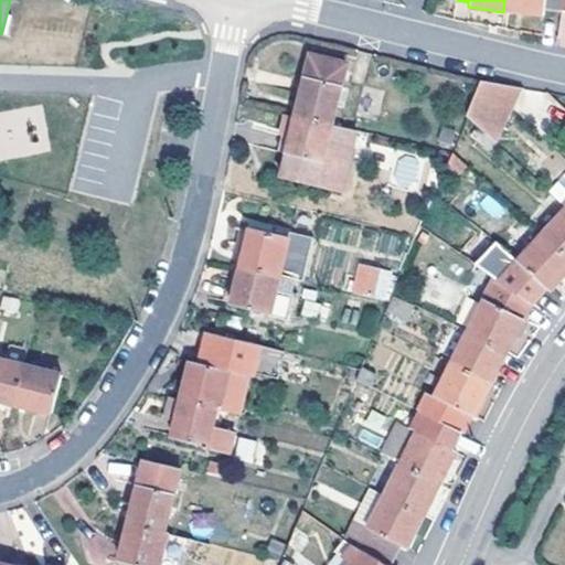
[(557,13),(557,0),(504,0),(503,12),(540,17),(542,11),(557,13)]
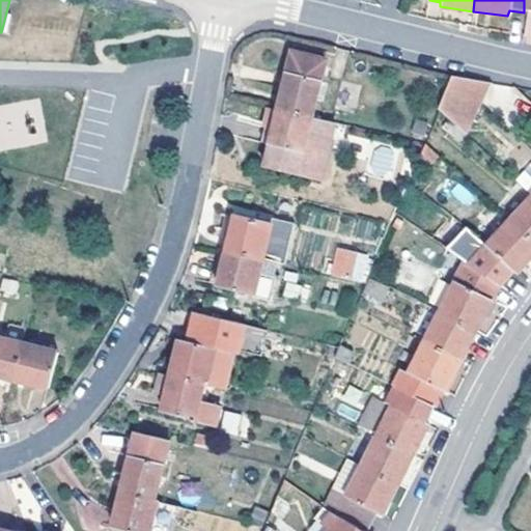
[(285,50),(276,85),(271,105),(304,113),(309,99),(317,58),(285,50)]
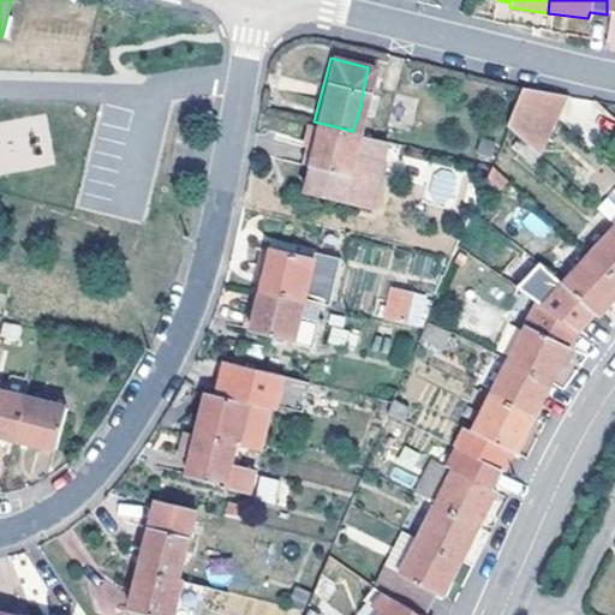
[(566,99),(519,89),(502,130),(539,162),(556,124),(566,99)]
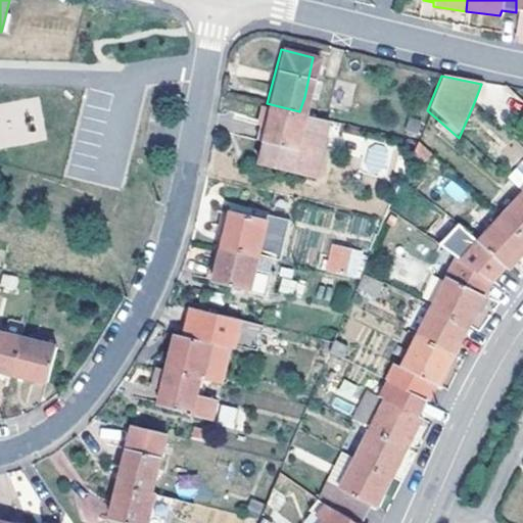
[(0,145),(45,137),(38,99),(9,104),(14,130),(0,132),(0,145)]
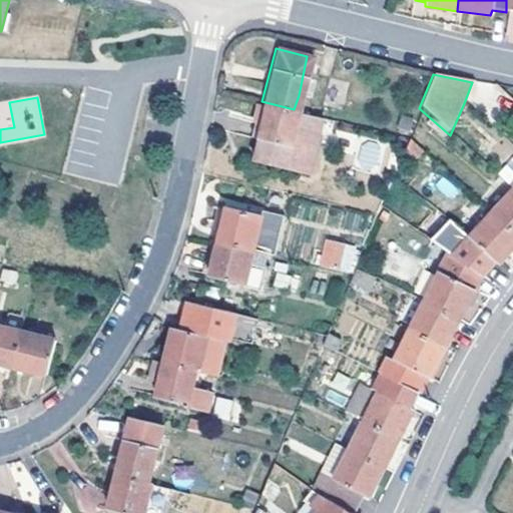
[(294,109),(262,101),(261,103),(253,101),(249,115),(257,117),(251,136),(246,158),(303,172),(315,127),(292,121),(294,109)]
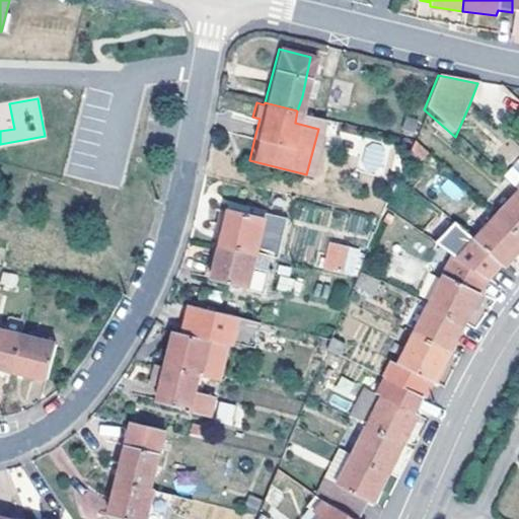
[(321,118),(297,110),(295,123),(318,129),(321,118)]
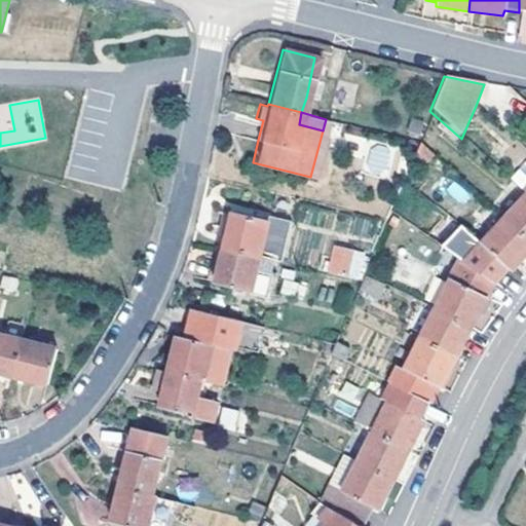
[(263,120),(256,118),(252,138),(258,140),(263,120)]
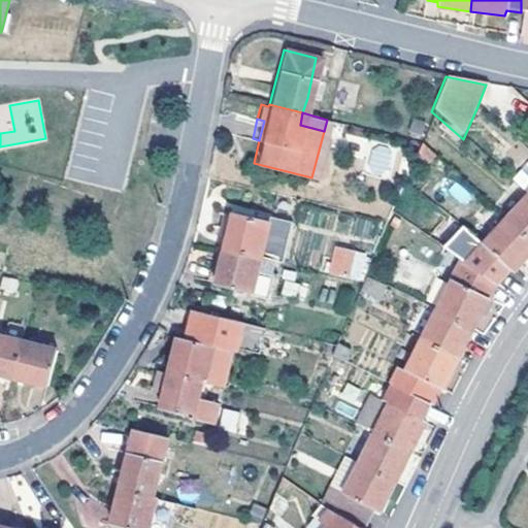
[(369,171),(388,174),(392,149),(373,145),(369,171)]
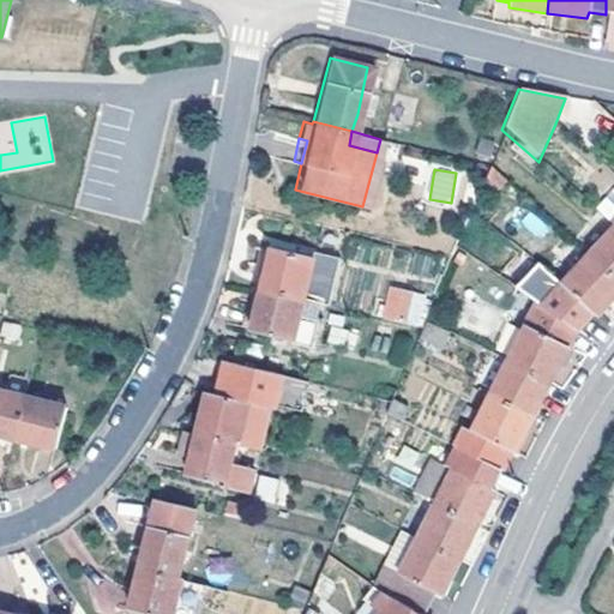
[(609,230),(613,233),(613,197),(596,216),(609,230)]
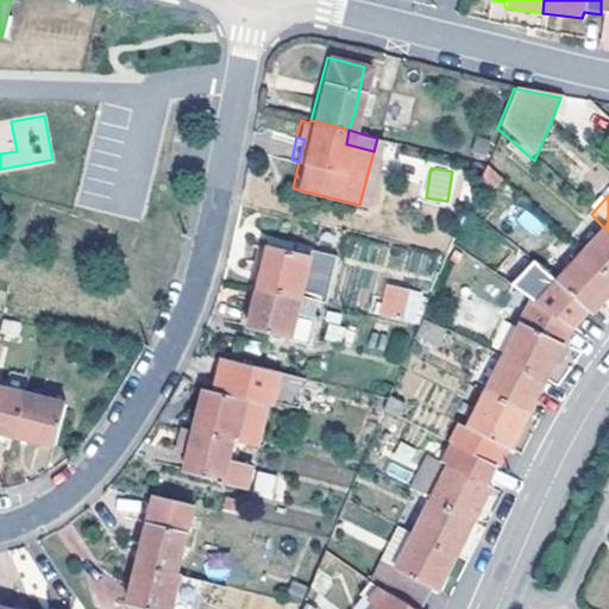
[(608,231),(604,228),(581,253),(608,280),(608,231)]
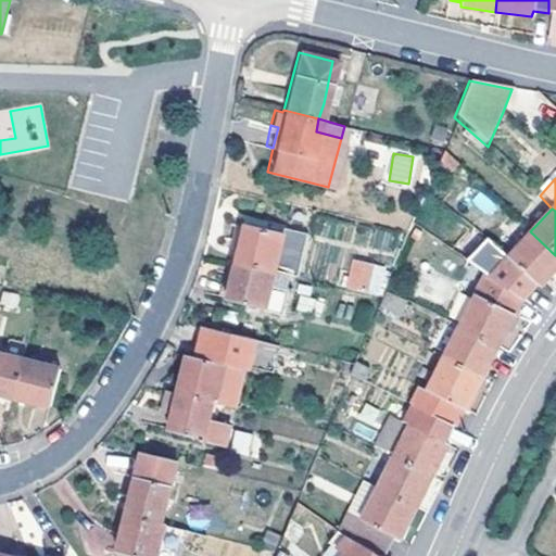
[(283,274),(289,274),(299,238),(240,222),(229,260),(267,269),(283,274)]
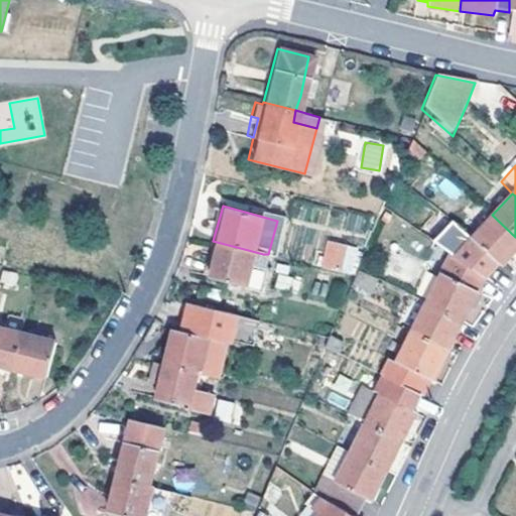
[(515,245),(515,237),(492,215),(470,239),(468,241),(491,262),(496,267),(509,253),(515,245)]
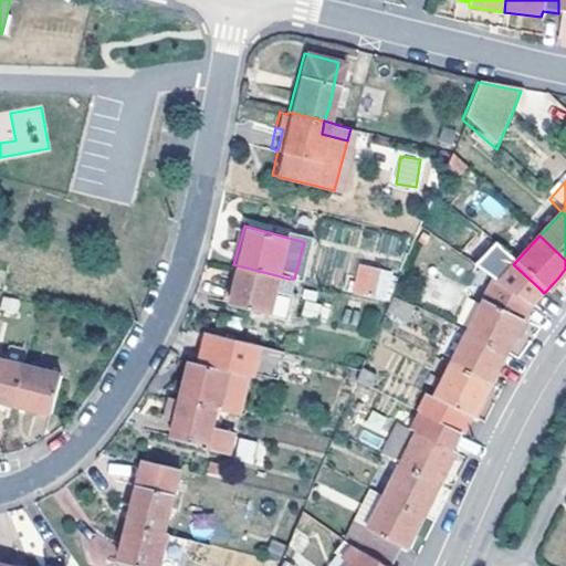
[(472,264),(491,278),(524,301),(538,287),(513,264),(515,262),(492,240),(472,264)]
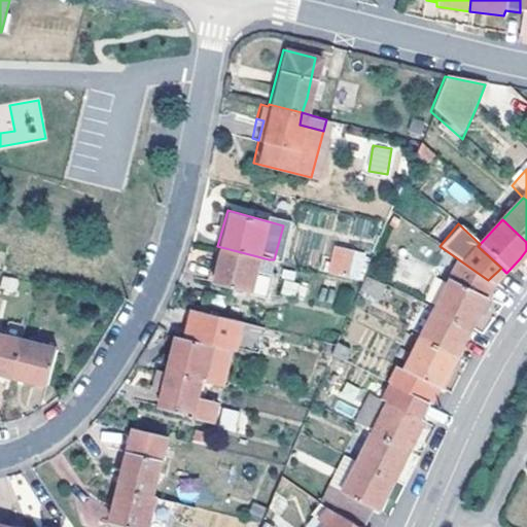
[(209,275),(217,246),(210,244),(202,273),(209,275)]
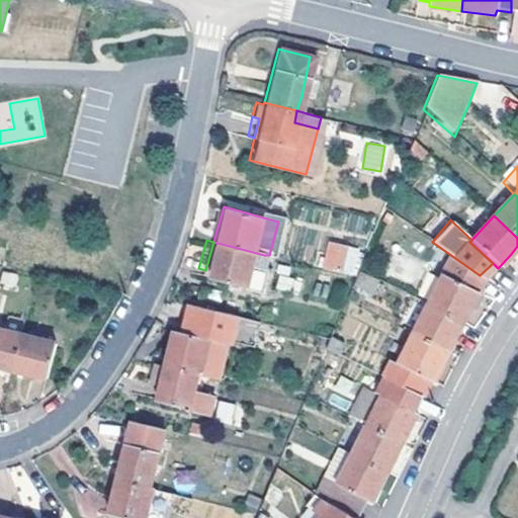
[(244,269),(249,251),(213,242),(205,270),(204,274),(254,287),(259,272),(244,269)]
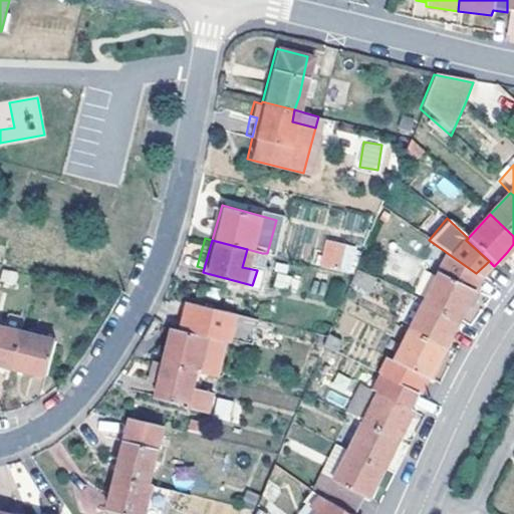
[(318,268),(335,272),(343,248),(325,243),(318,268)]
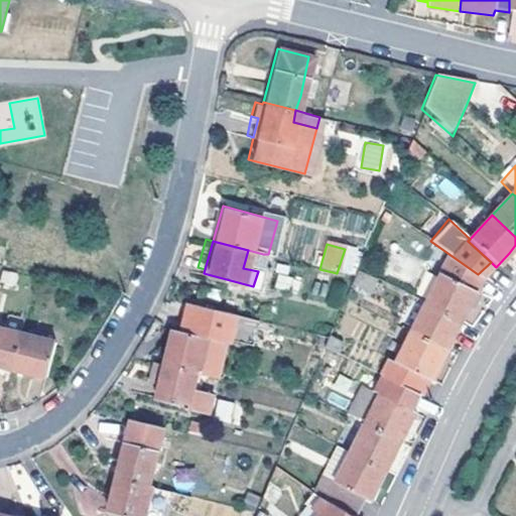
[(258,271),(263,254),(248,250),(243,268),(258,271)]
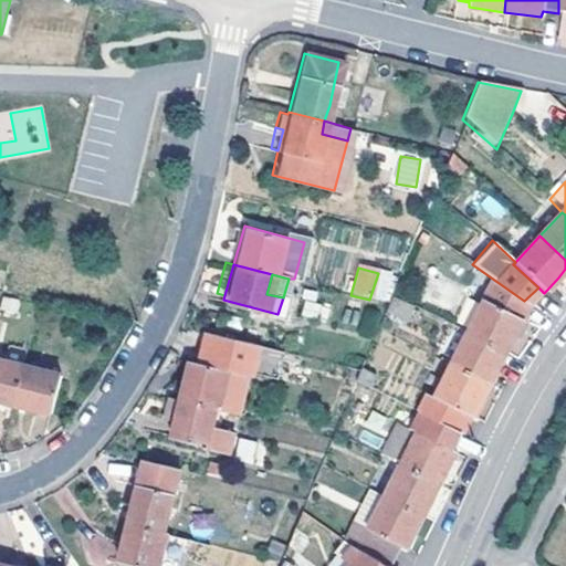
[(463,331),(502,352),(513,331),(527,303),(524,301),(491,278),(463,331)]
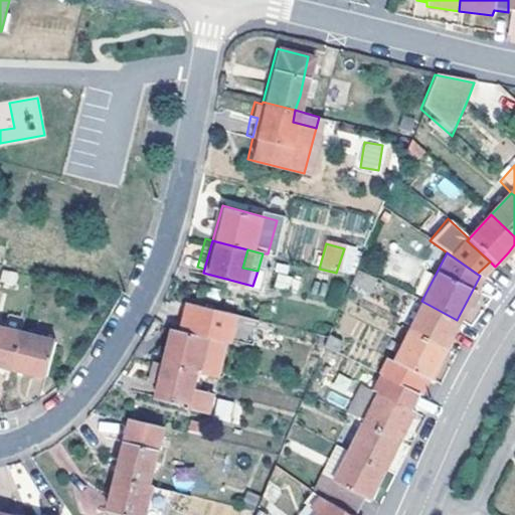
[(480,276),(485,279),(492,271),(495,267),(490,262),(477,274),(480,276)]
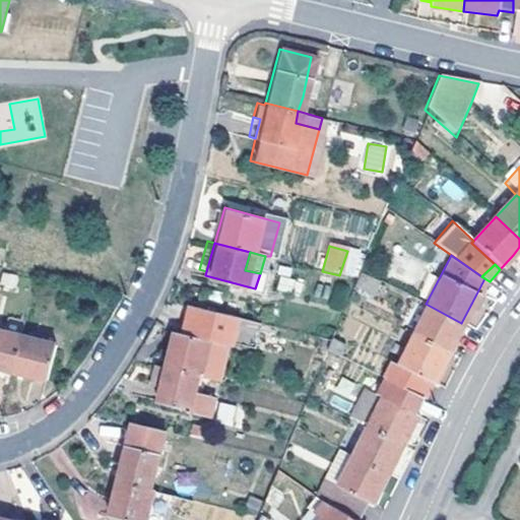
[(370,298),(379,279),(358,267),(353,278),(349,289),(370,298)]
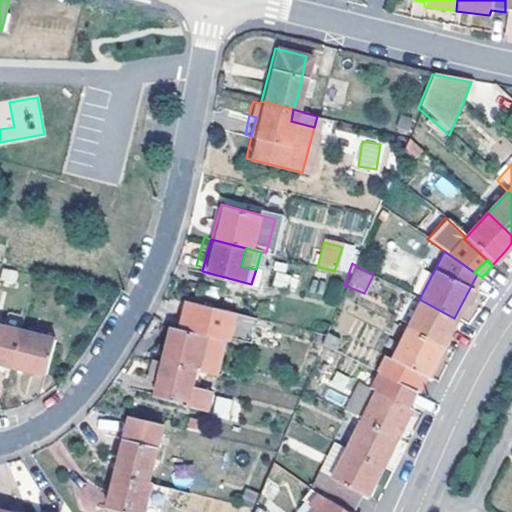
[(419,299),(404,330),(439,348),(448,330),(454,318),(419,299)]
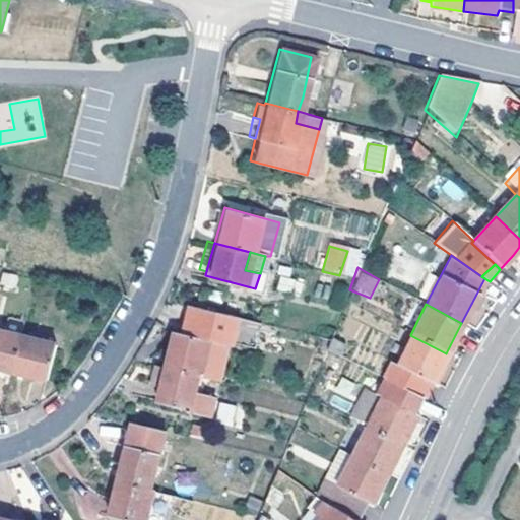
[(171,329),(161,362),(194,372),(212,376),(222,342),(229,343),(236,316),(187,305),(181,331),(171,329)]
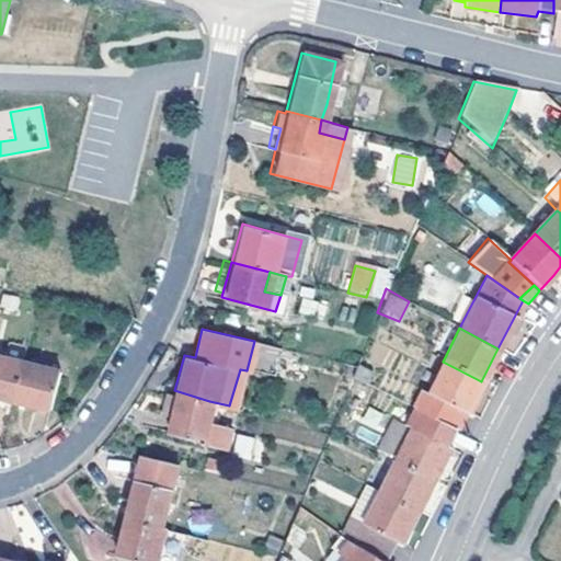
[(15,363),(0,358),(0,398),(7,400),(15,363)]
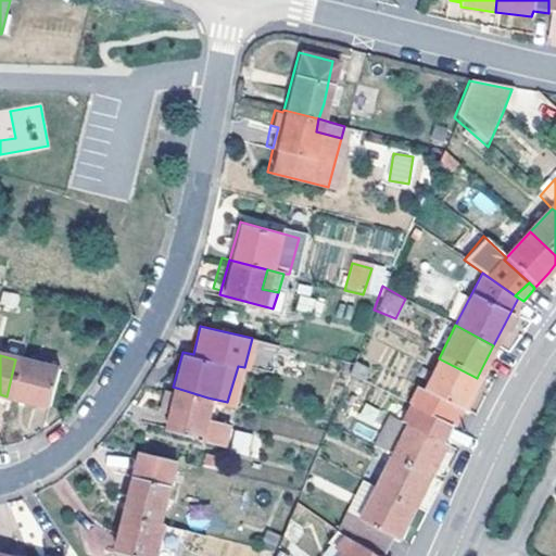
[(439,358),(414,406),(447,424),(457,405),(462,407),(477,378),(439,358)]
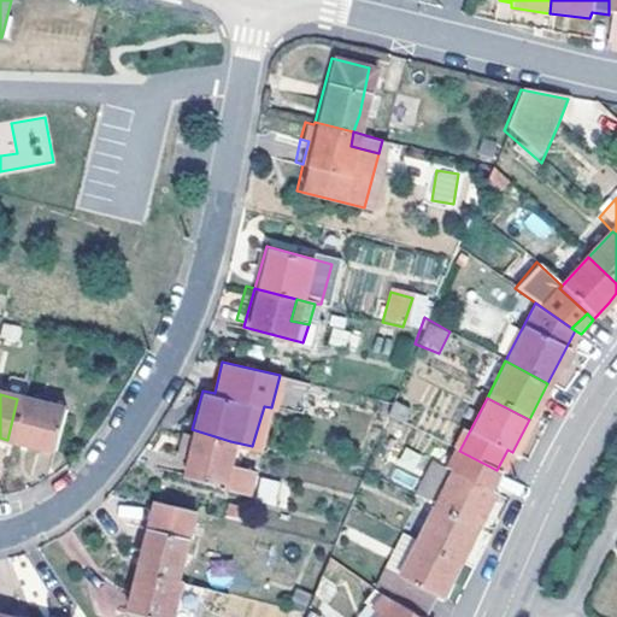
[(17,399),(7,440),(47,450),(57,409),(17,399)]
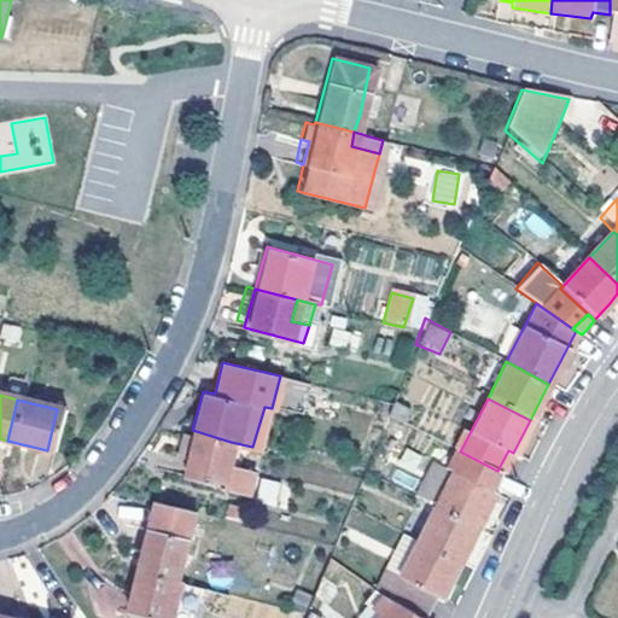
[(389,404),(385,414),(403,423),(409,409),(391,400),(389,404)]
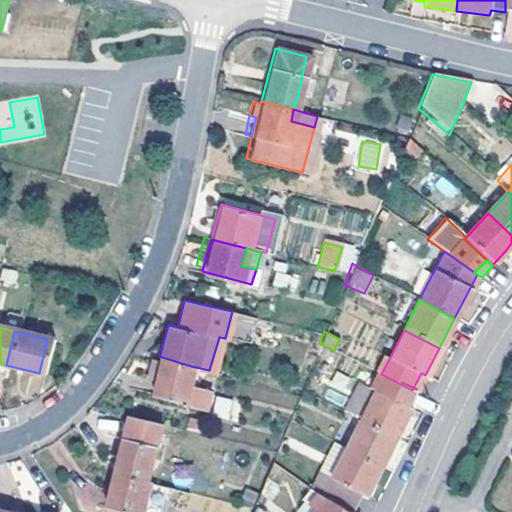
[(159,356),(150,355),(145,376),(154,378),(152,391),(202,405),(207,384),(187,380),(191,366),(159,356)]
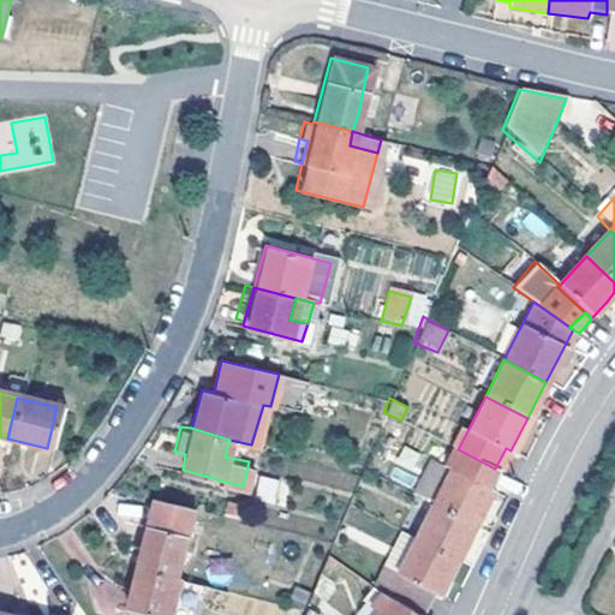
[(431,503),(473,525),(490,491),(485,489),(495,469),(458,449),(451,446),(442,465),(448,470),(431,503)]
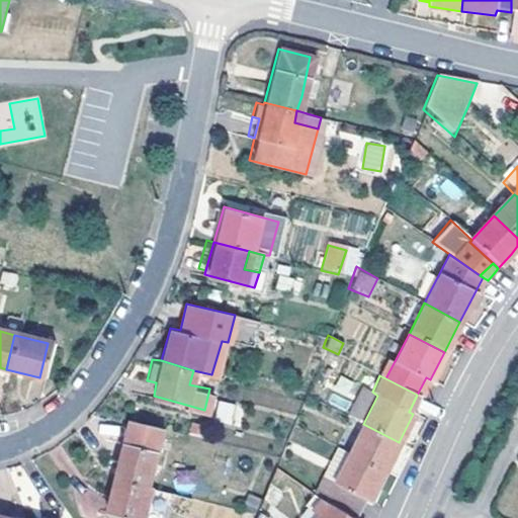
[(347,416),(363,424),(377,396),(372,392),(362,386),(347,416)]
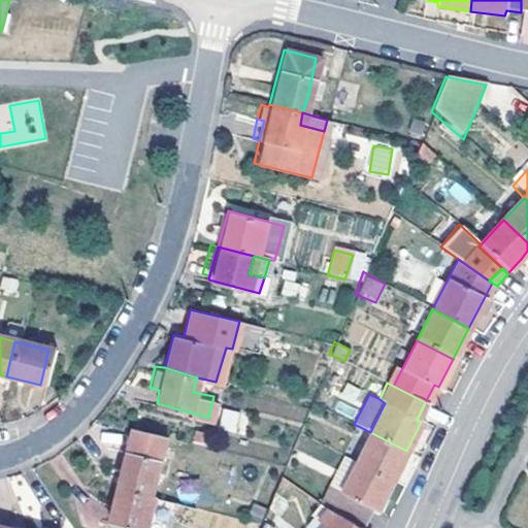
[(237,431),(239,411),(221,409),(219,429),(237,431)]
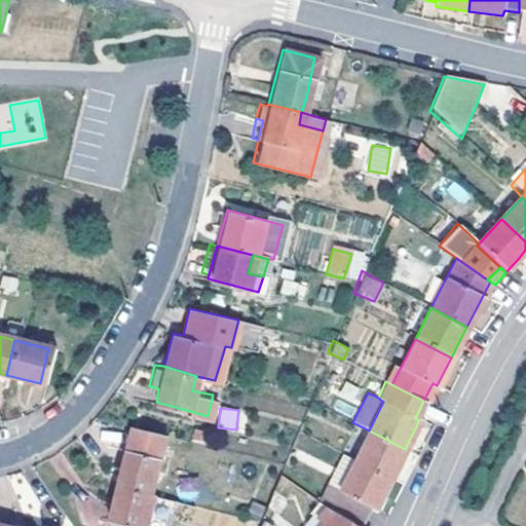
[(126,452),(118,486),(151,494),(159,459),(166,433),(136,424),(134,424),(126,452)]
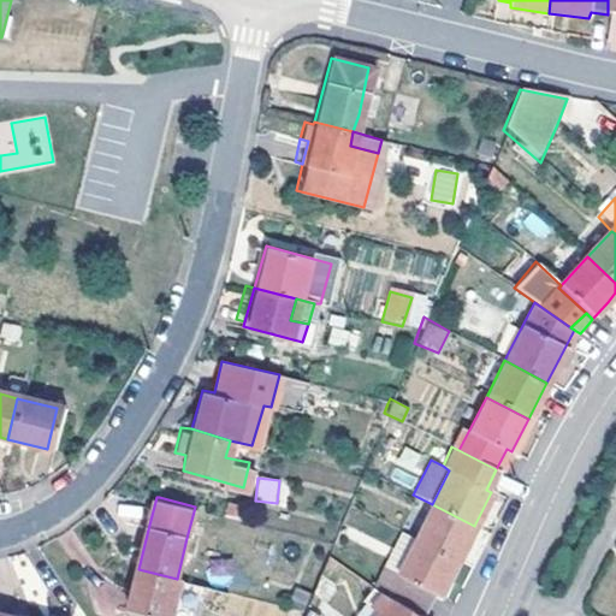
[(432,504),(414,539),(456,562),(466,544),(474,526),(432,504)]
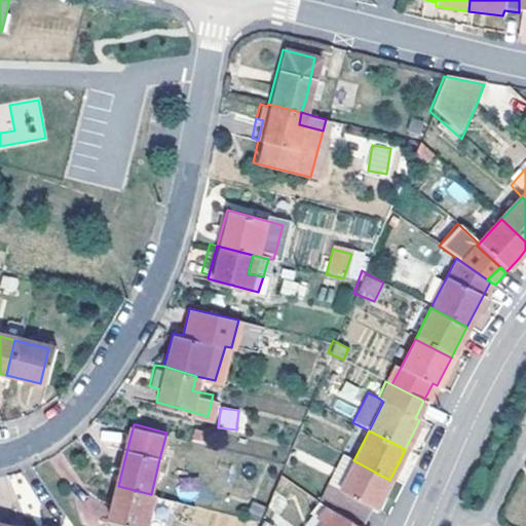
[(315,498),(357,525),(359,525),(369,508),(375,509),(389,480),(353,460),(340,454),(325,483),(315,498)]
